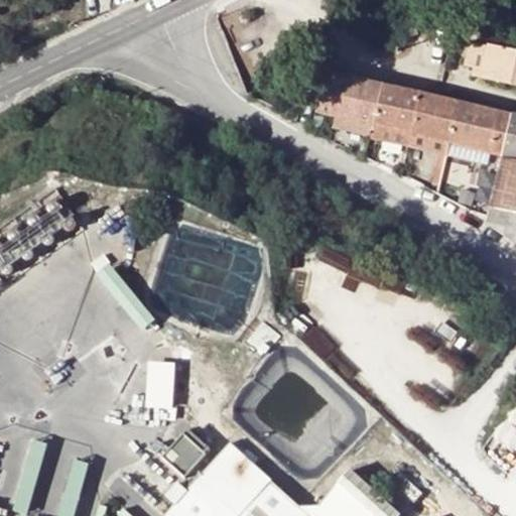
[(416,28),(400,31),(401,39),(417,36),(416,28)]
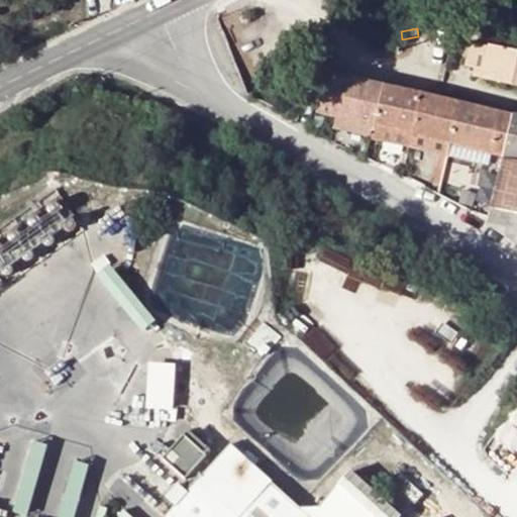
[(516,57),(489,50),(481,80),(516,89),(516,57)]
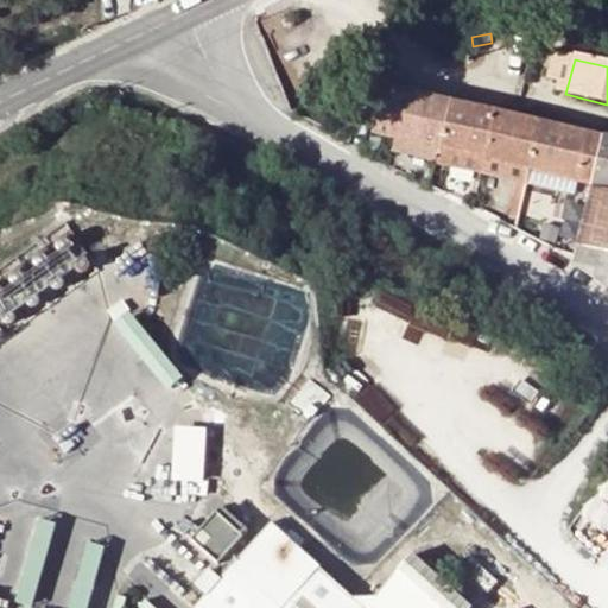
[(407,94),(382,88),(372,133),(397,139),(407,94)]
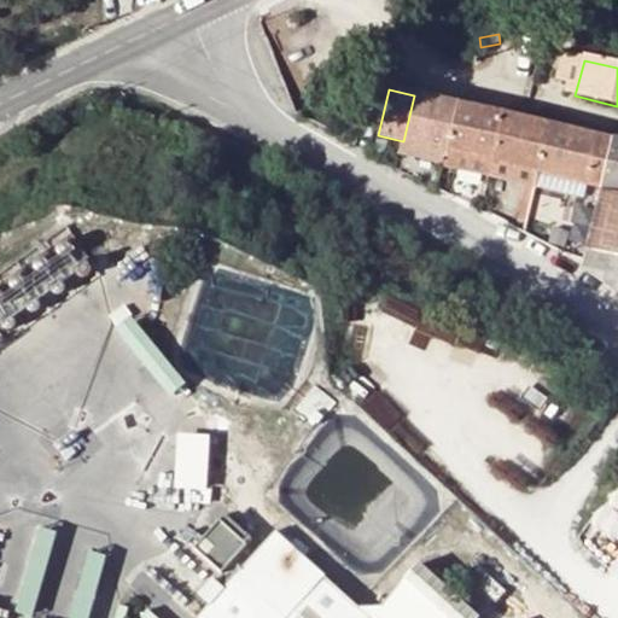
[(458,105),(414,95),(403,141),(447,151),(458,105)]
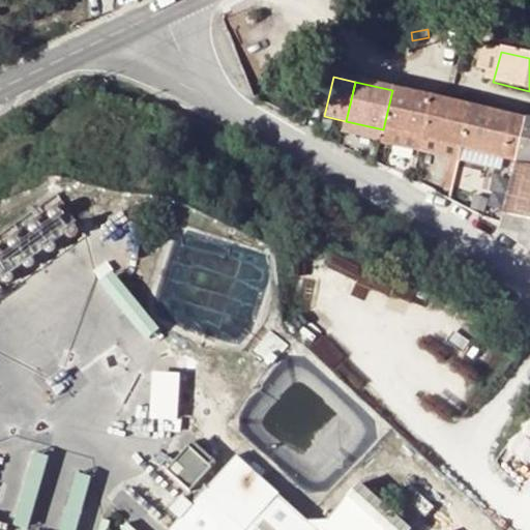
[(392,90),(383,129),(422,139),(432,99),(392,90)]
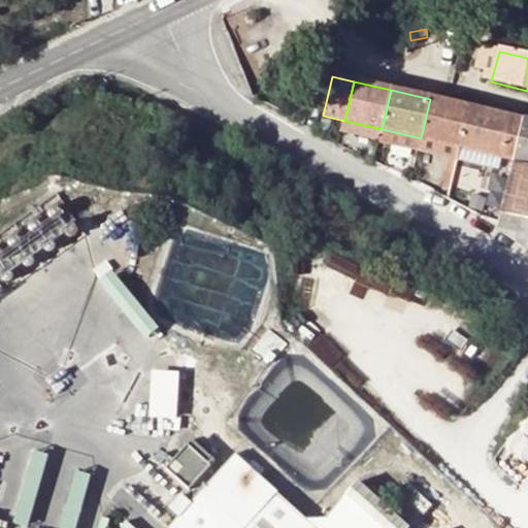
[(471,108),(430,99),(421,138),(432,141),(462,149),(471,108)]
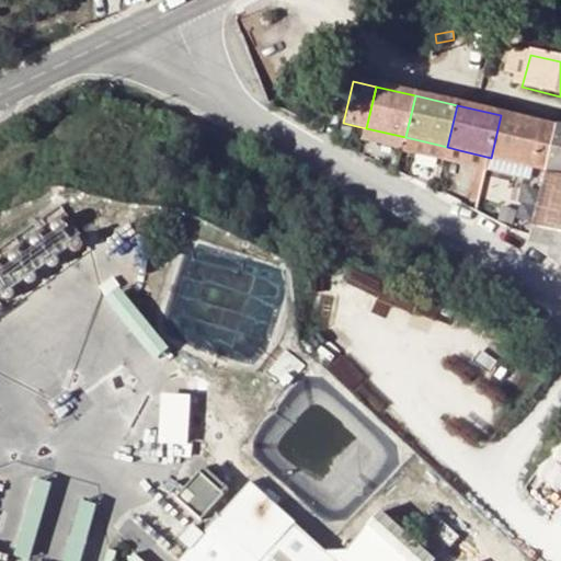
[(545,170),(554,128),(501,115),(491,158),(528,165),(545,170)]
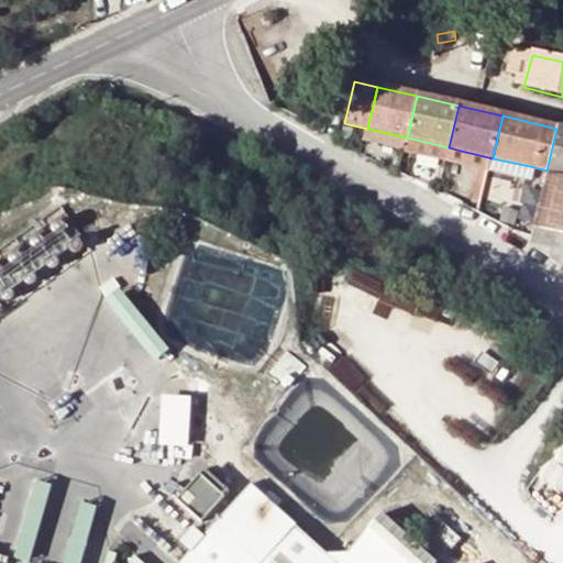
[(367,129),(365,140),(404,148),(407,138),(367,129)]
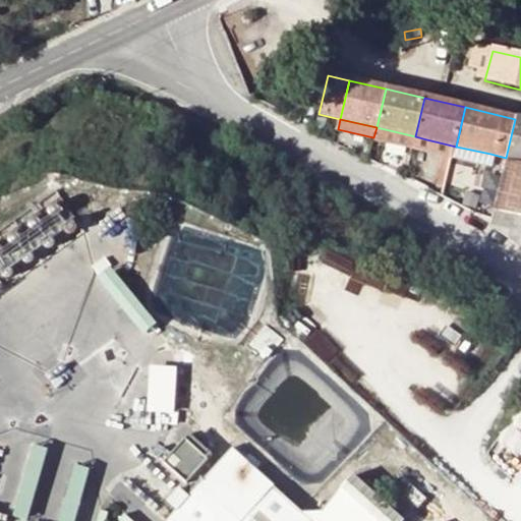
[(520,120),(515,119),(506,158),(499,190),(490,220),(489,227),(520,247),(520,120)]
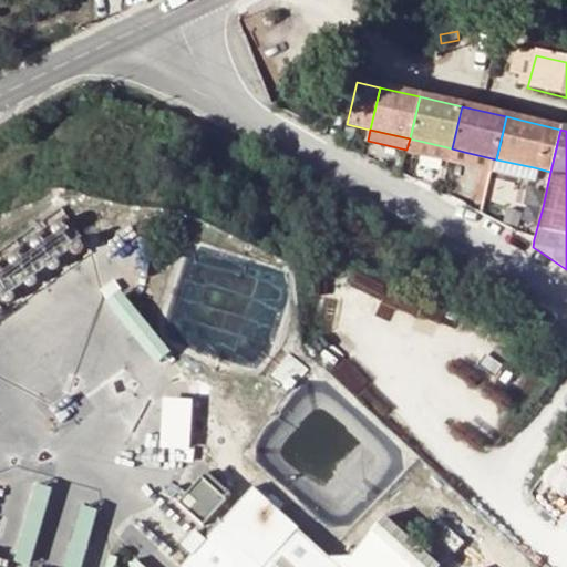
[(410,138),(406,150),(449,160),(452,148),(410,138)]
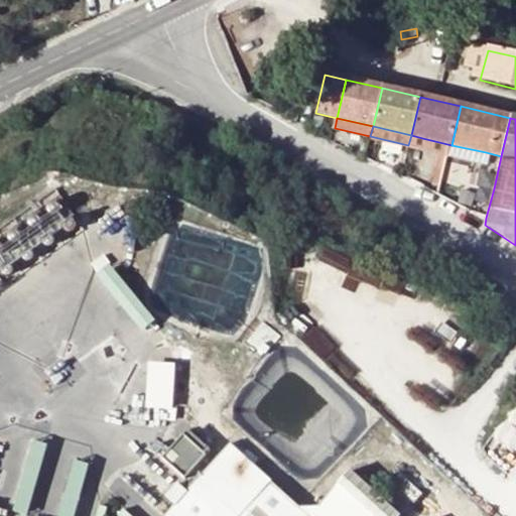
[(411,135),(408,145),(448,155),(452,145),(422,138),(411,135)]
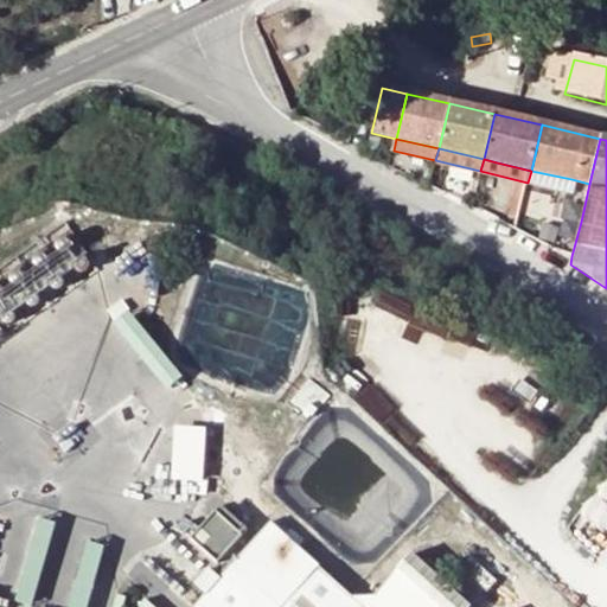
[(528,183),(528,185),(569,195),(572,179),(531,171),(528,183)]
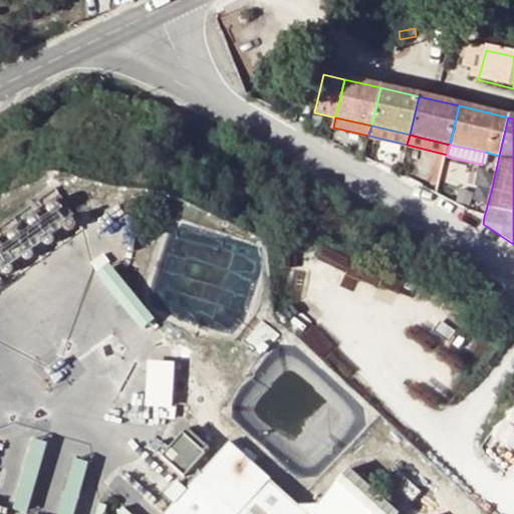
[(111,262),(98,271),(142,329),(154,320),(111,262)]
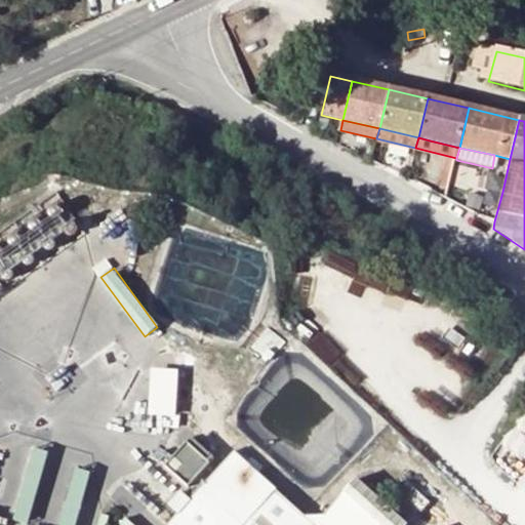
[(179,369),(151,367),(148,415),(175,417),(179,369)]
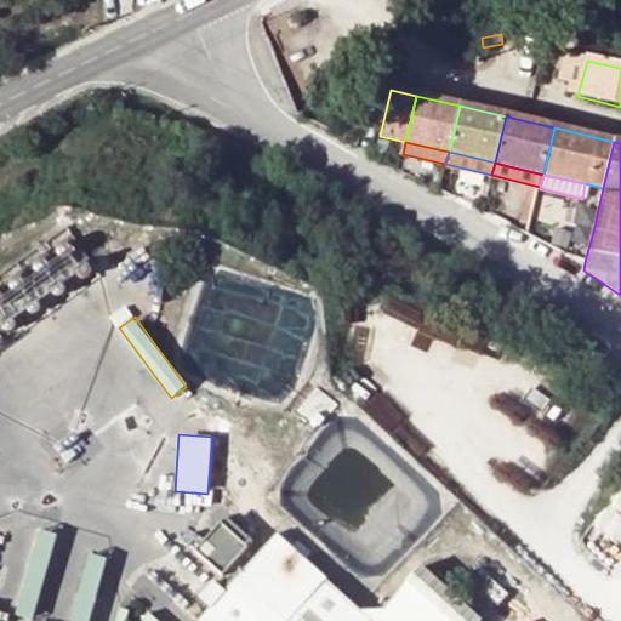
[(254,542),(227,516),(195,548),(221,574),(254,542)]
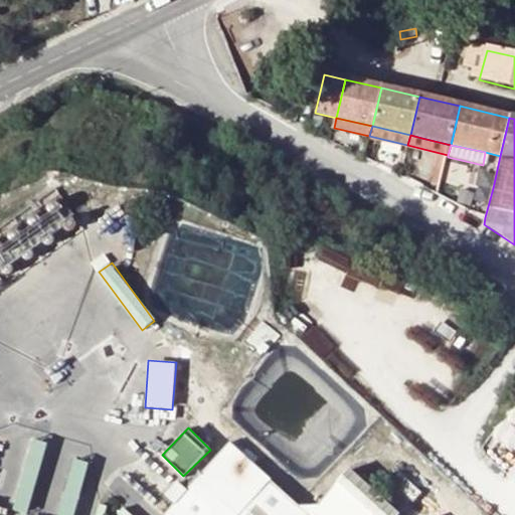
[(27,514),(48,444),(30,439),(9,512),(19,514),(27,514)]
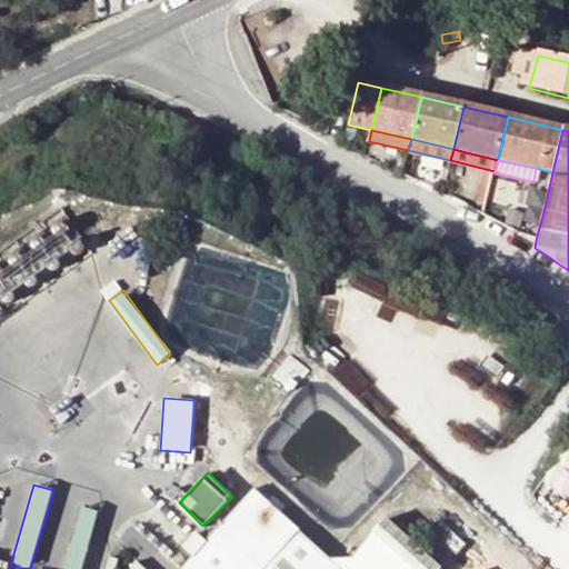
[(236,501),(179,563),(183,568),(436,568),(439,566),(400,530),(365,568),(309,568),(249,512),(251,509),(240,500),(237,502),(236,501)]
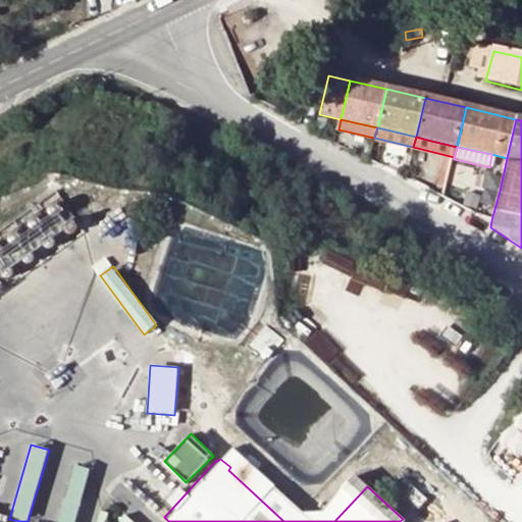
[(76,521),(91,470),(74,465),(58,521),(76,521)]
